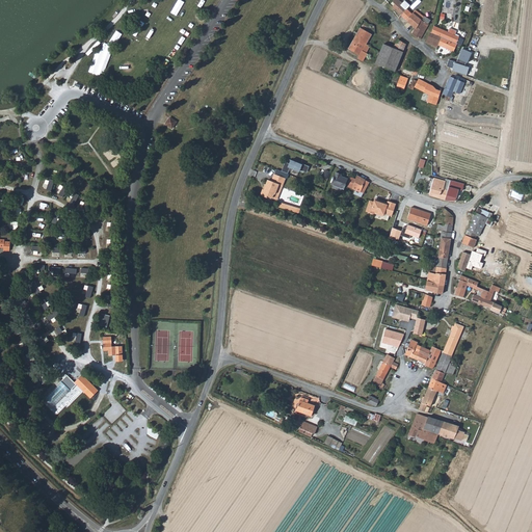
[(400,16),(406,8),(401,3),(398,0),(393,0),(392,2),(394,4),(392,7),(400,16)]
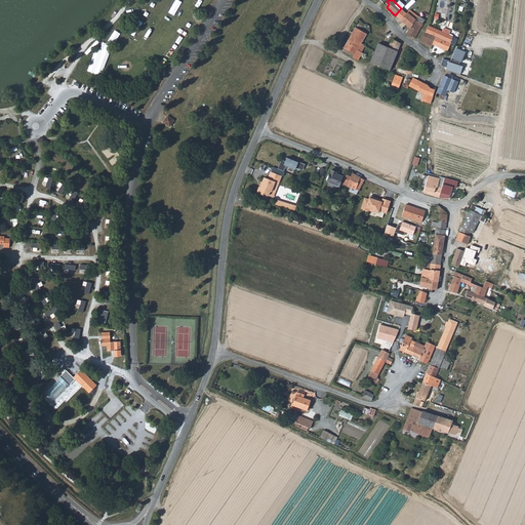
[(401,8),(395,15),(401,21),(409,28),(414,18),(412,16),(408,13),(407,12),(406,13),(401,8)]
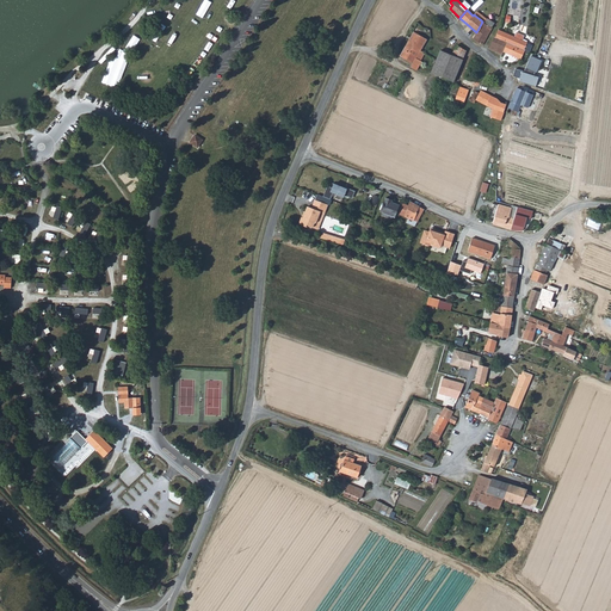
[(480,19),(482,22),(485,18),(476,11),(474,14),(475,16),(480,19)]
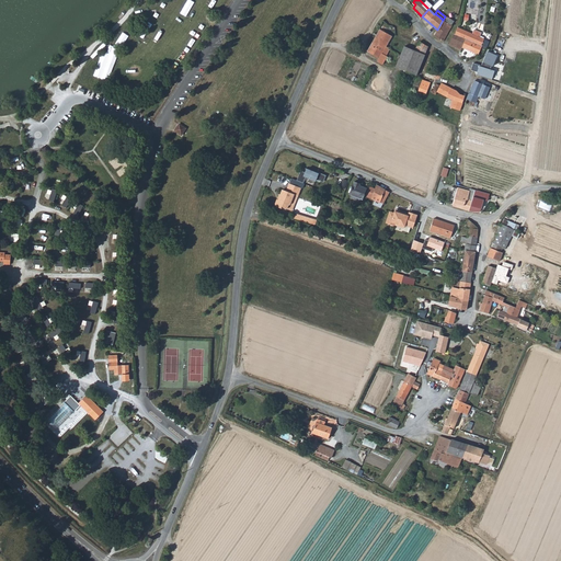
[(443,20),(437,30),(434,36),(443,41),(451,25),(450,25),(448,23),(443,20)]
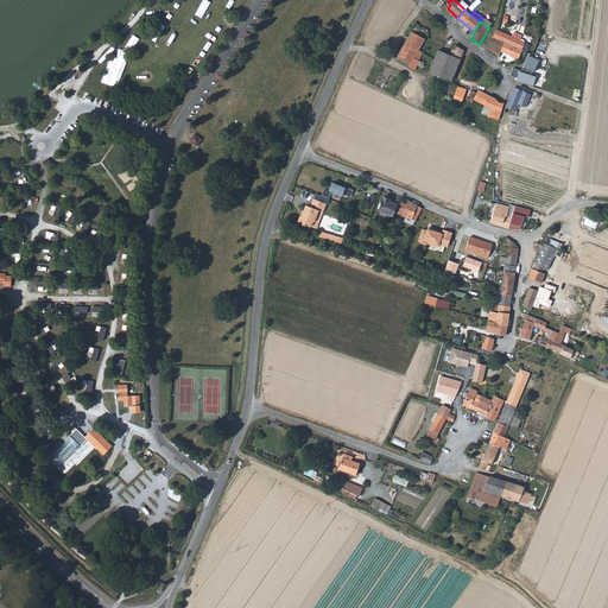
[(493,36),(505,42),(500,51),(515,58),(518,59),(523,50),(526,51),(529,45),(518,40),(520,37),(513,33),(511,37),(495,30),(493,36)]
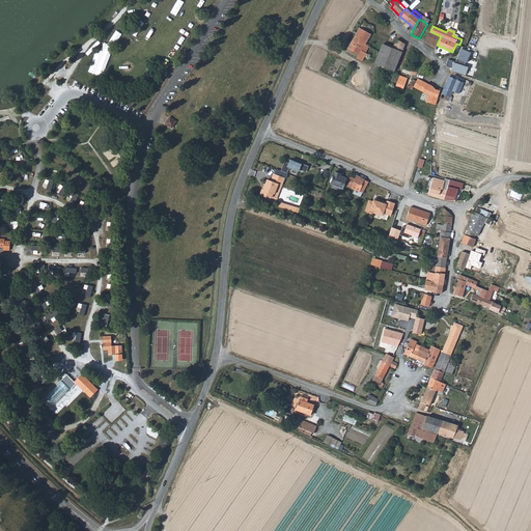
[(365,44),(370,34),(360,28),(347,48),(358,55),(357,56),(363,59),(366,54),(365,54),(369,47),(365,44)]
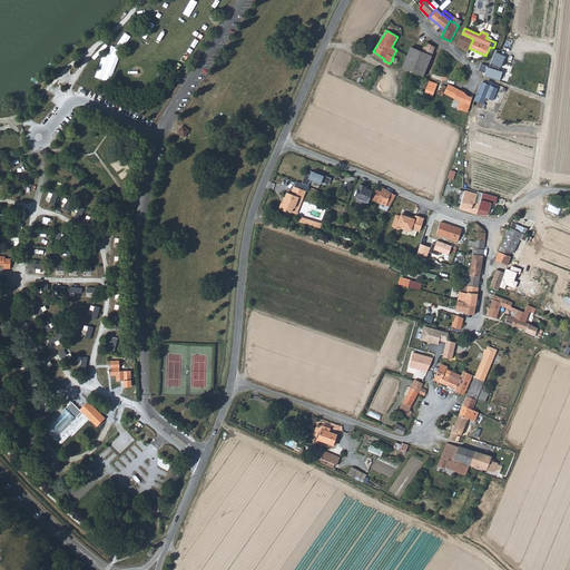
[(469,48),(473,39),(462,33),(461,33),(455,46),(468,50),(469,48)]
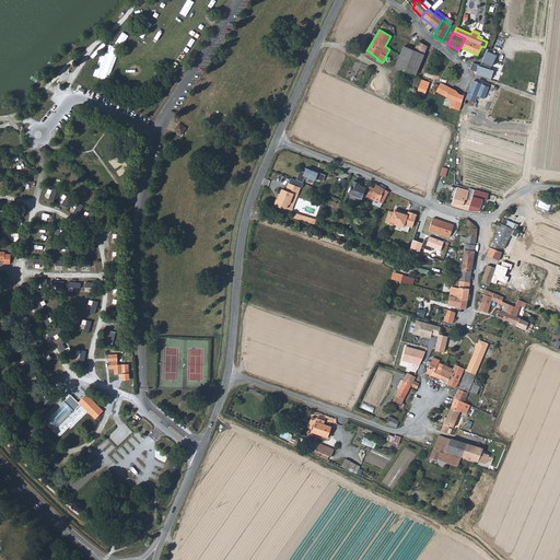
[(394,62),(403,42),(400,41),(389,61),(394,62)]
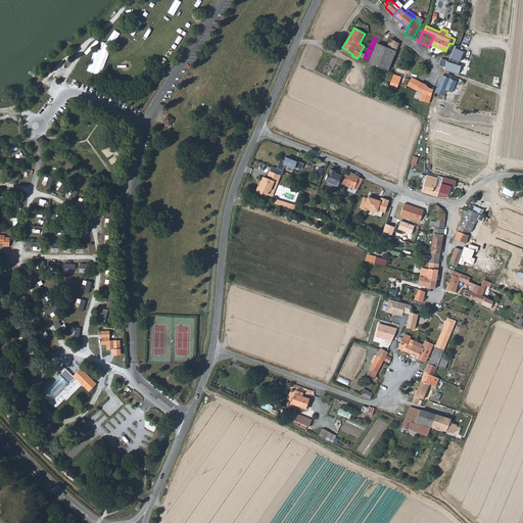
[(377,62),(376,64),(382,67),(386,69),(398,43),(390,39),(387,46),(383,43),(376,39),(368,58),(377,62)]
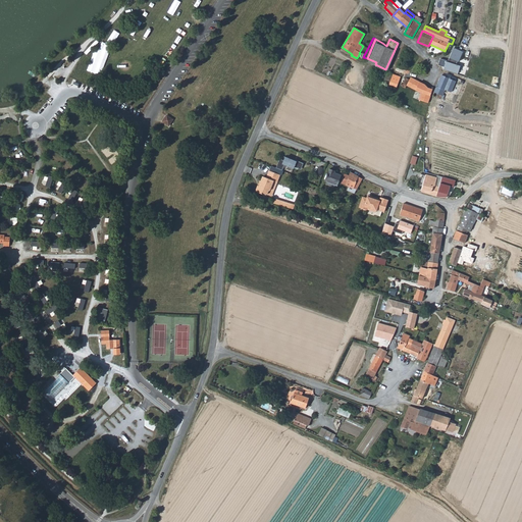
[(404,51),(399,61),(408,65),(413,55),(404,51)]
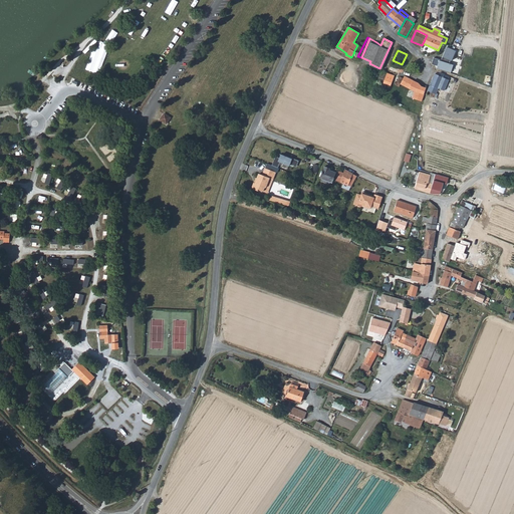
[(453,65),(455,60),(448,57),(447,59),(440,57),(441,55),(435,53),(432,63),(437,65),(437,67),(454,71),(455,65),(453,65)]
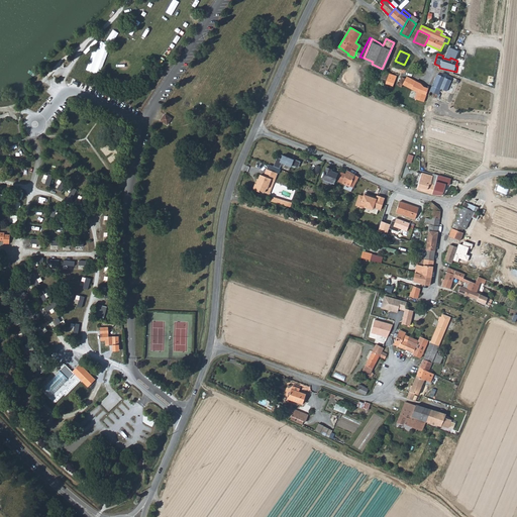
[(402,70),(404,65),(395,61),(393,66),(402,70)]
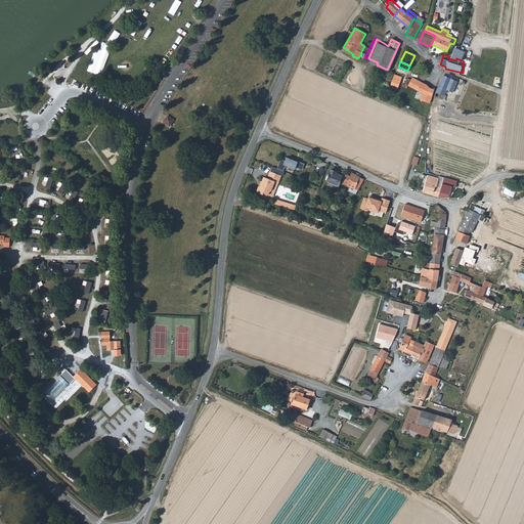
[(385,74),(382,81),(389,84),(394,74),(390,73),(389,74),(388,75),(385,74)]
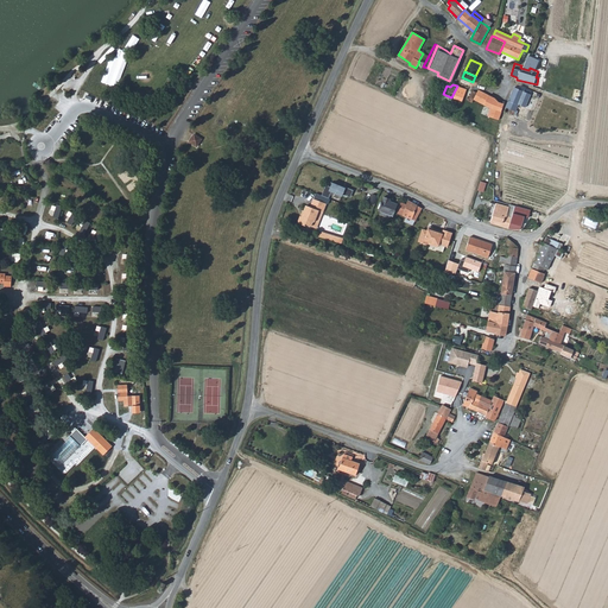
[(457,86),(451,97),(457,99),(458,96),(463,99),(467,89),(457,86)]
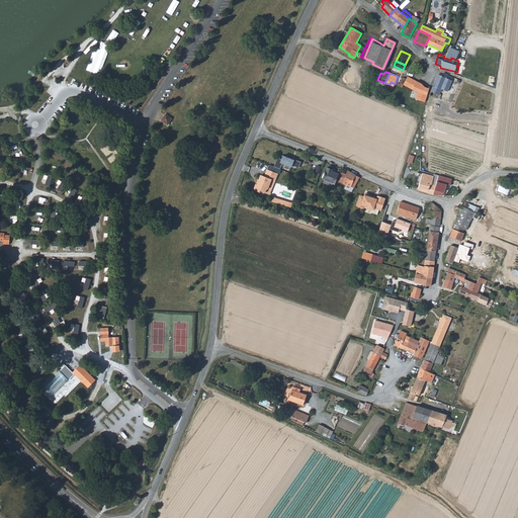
[(441,89),(447,92),(452,78),(452,77),(443,73),(442,76),(438,74),(429,95),(434,97),(434,96),(437,98),(441,89)]
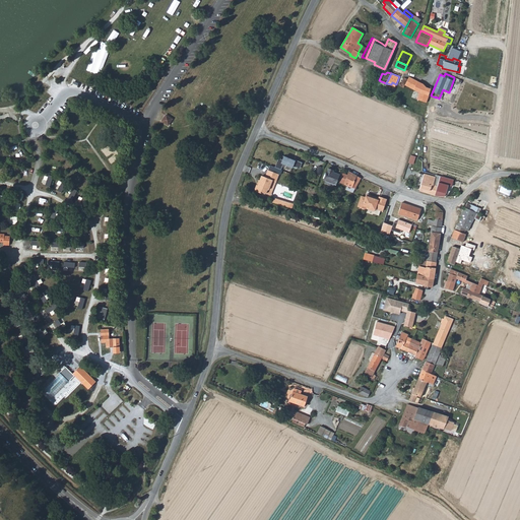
[(407,79),(404,78),(400,86),(403,87),(405,85),(417,90),(415,94),(417,95),(416,99),(414,98),(412,103),(426,106),(431,89),(426,87),(424,84),(409,77),(407,79)]
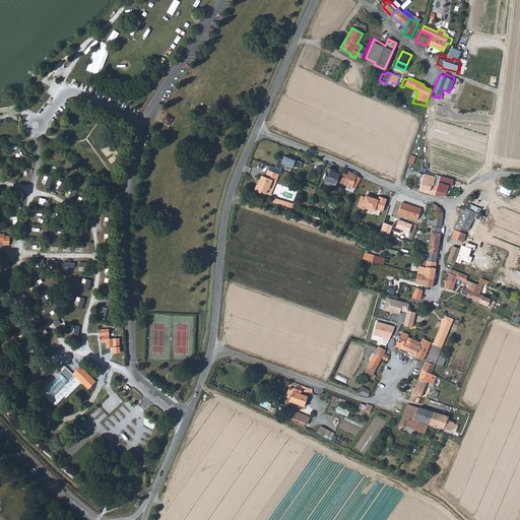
[(166,114),(161,120),(168,124),(172,118),(166,114)]
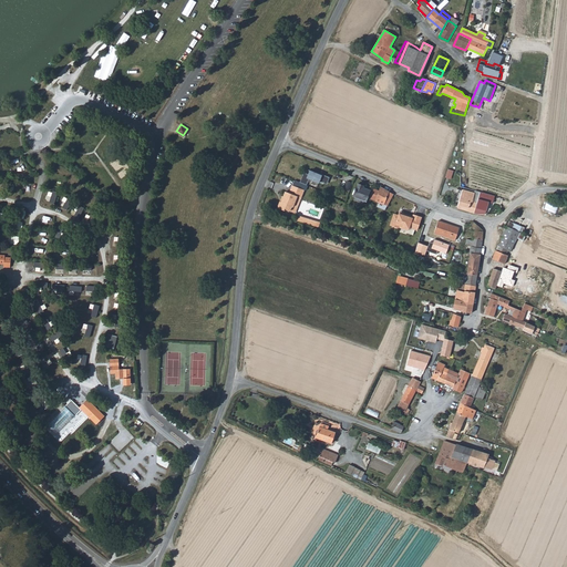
[(112,162),(117,171),(125,166),(121,157),(112,162)]
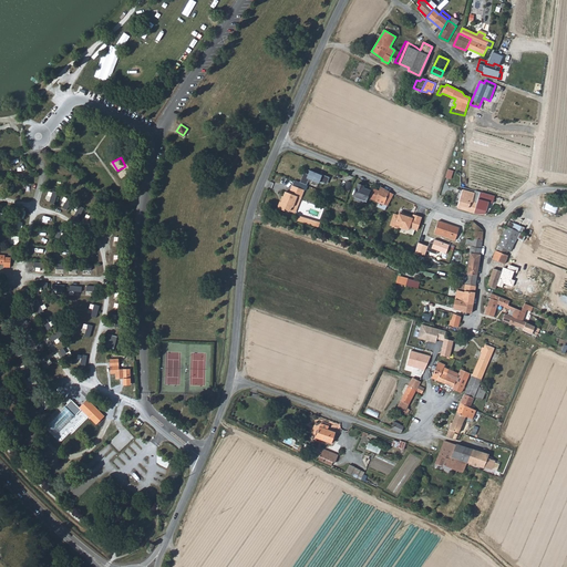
[(123,178),(131,172),(127,167),(120,174),(123,178)]
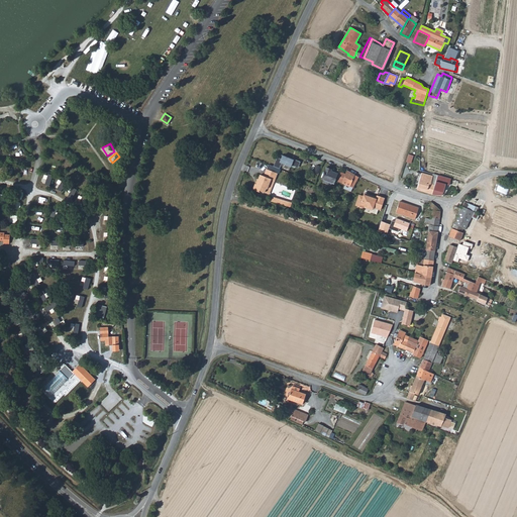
[(277,157),(274,164),(280,166),(282,162),(290,166),(291,164),(297,166),(298,163),(299,164),(300,161),(293,158),(293,159),(282,154),(281,158),(277,157)]
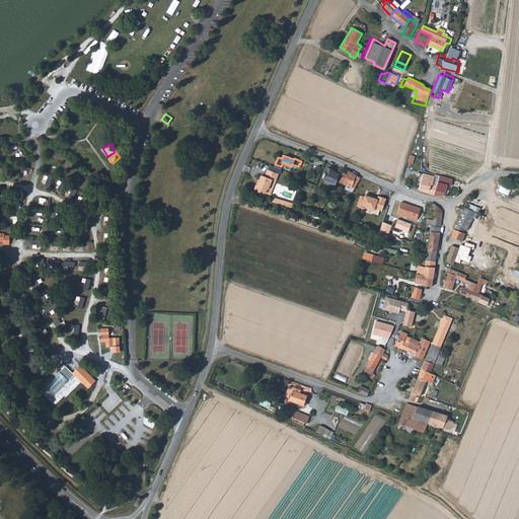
[(324,179),(323,182),(335,187),(339,174),(331,171),(332,169),(327,167),(322,179),(324,179)]
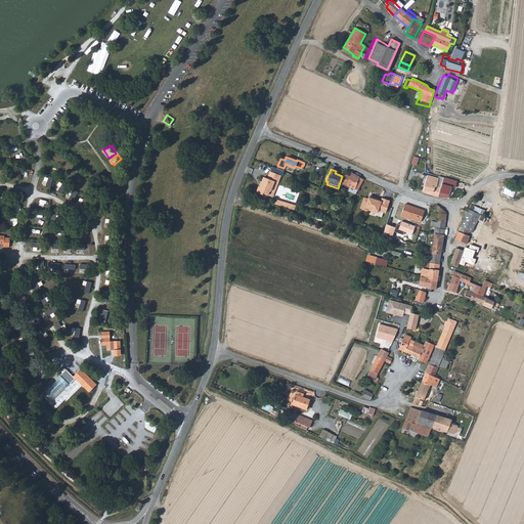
[(280,174),(270,170),(267,177),(263,176),(260,185),(259,185),(256,191),(263,193),(263,192),(267,194),(269,190),(270,189),(274,180),(277,181),(280,174)]
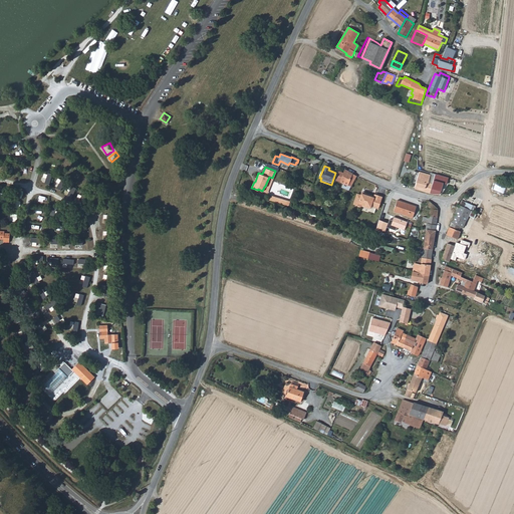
[(338,184),(347,188),(352,173),(344,169),(343,173),(339,171),(335,179),(339,181),(338,184)]
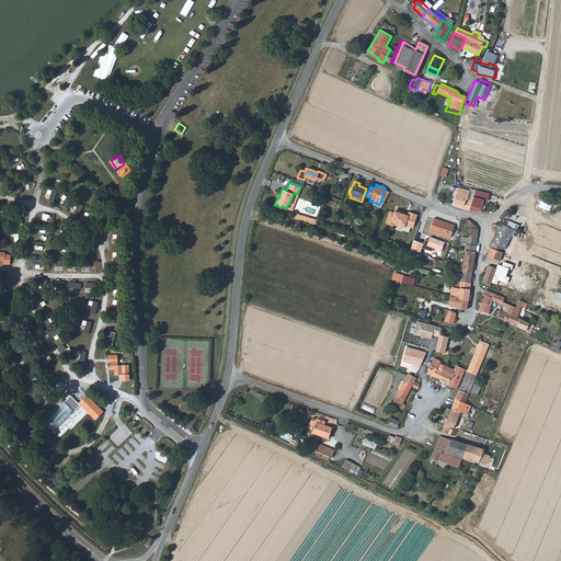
[(466,198),(468,191),(458,187),(454,203),(464,205),(466,198)]
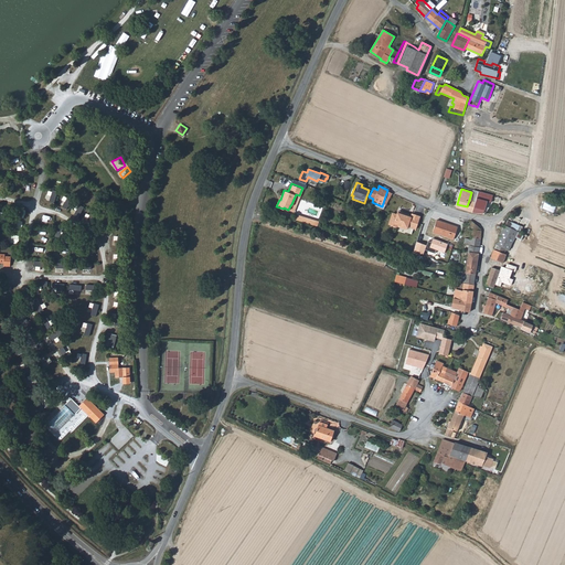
[(387,190),(382,206),(385,208),(392,193),(387,190)]
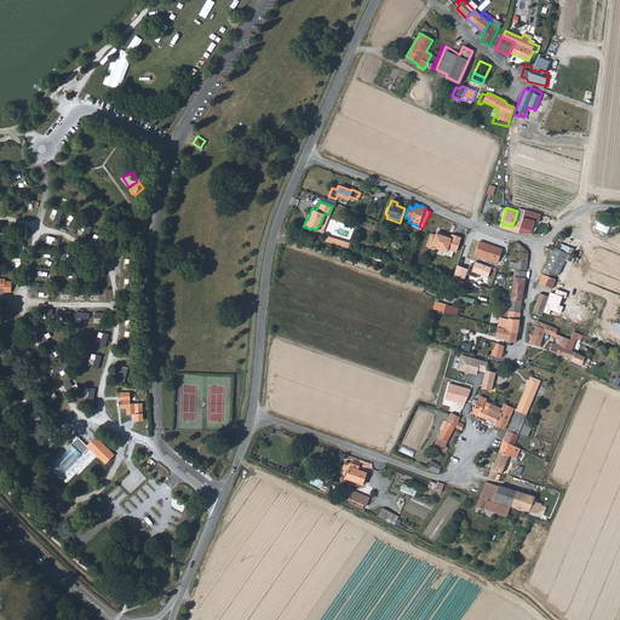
[(320,224),(319,225),(316,230),(322,231),(328,214),(325,213),(320,224)]
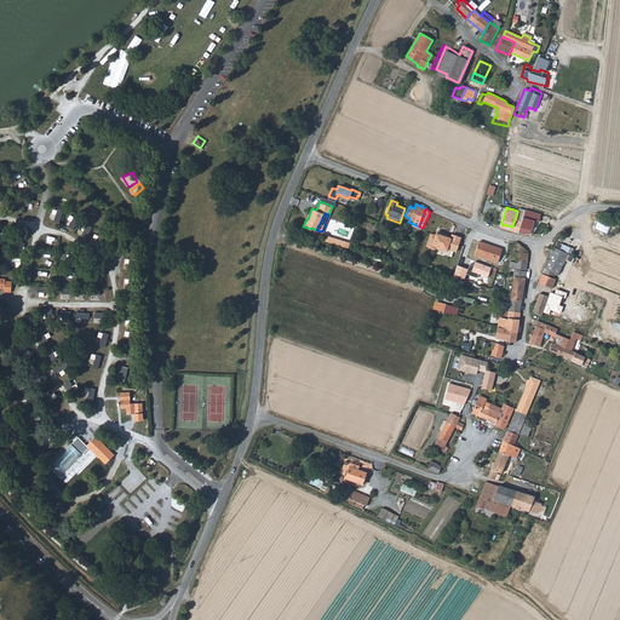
[(600,219),(597,229),(610,234),(613,224),(600,219)]
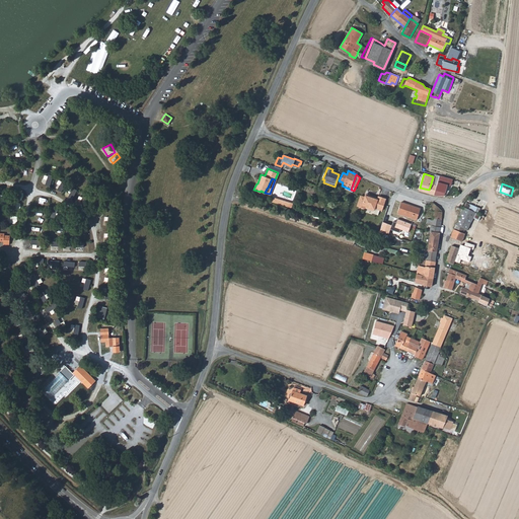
[(451,195),(455,196),(459,188),(454,187),(451,195)]
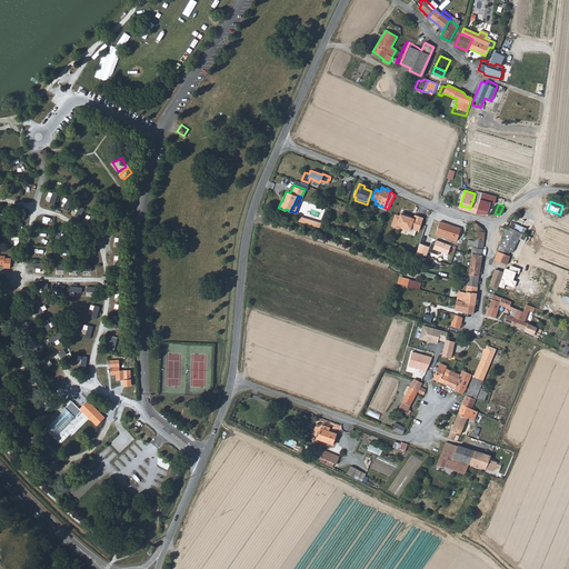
[(419,230),(422,217),(415,215),(415,217),(403,212),(402,215),(400,213),(399,215),(396,213),(391,225),(400,228),(400,227),(400,226),(410,229),(411,227),(419,230)]
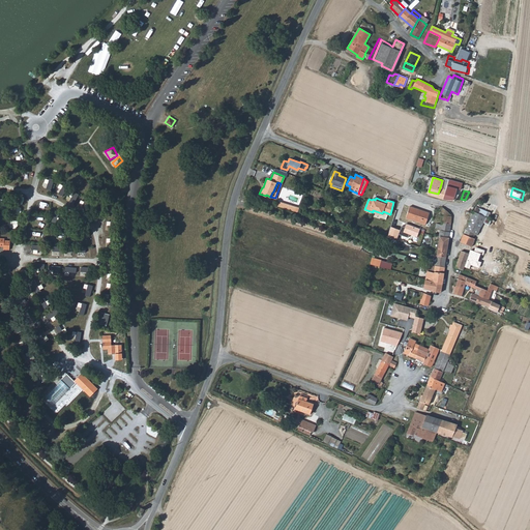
[(281,202),(280,206),(297,211),(299,207),(281,202)]
